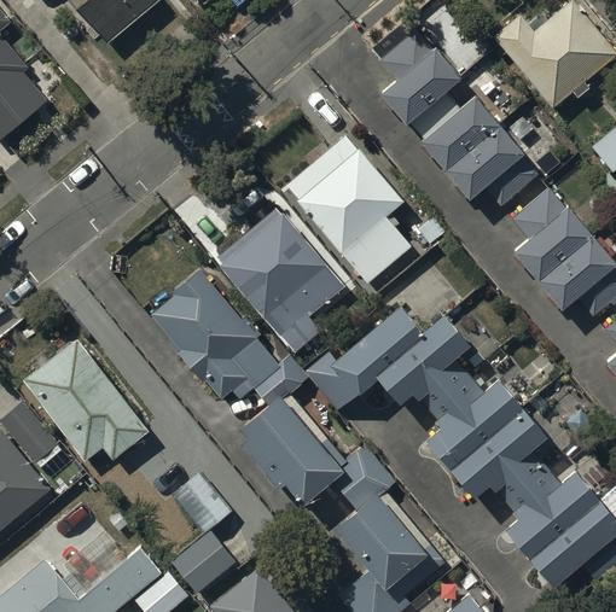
[(65,0),(104,47),(158,1),(157,0),(65,0)]
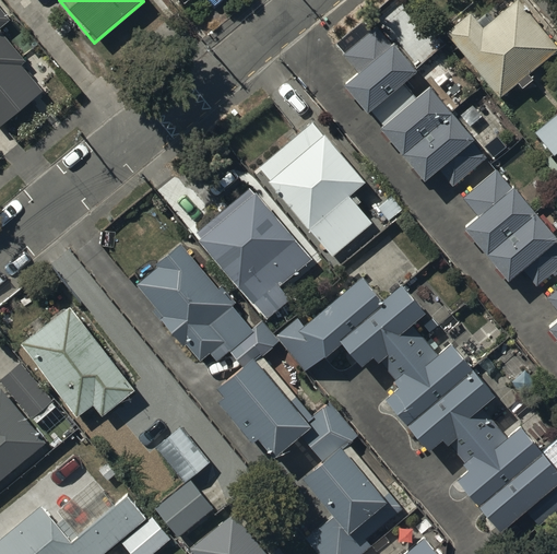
[(553,31),(526,0),(488,0),(477,9),(470,0),(457,0),(439,15),(494,80),(512,65),(517,70),(526,62),(522,56),(553,31)]
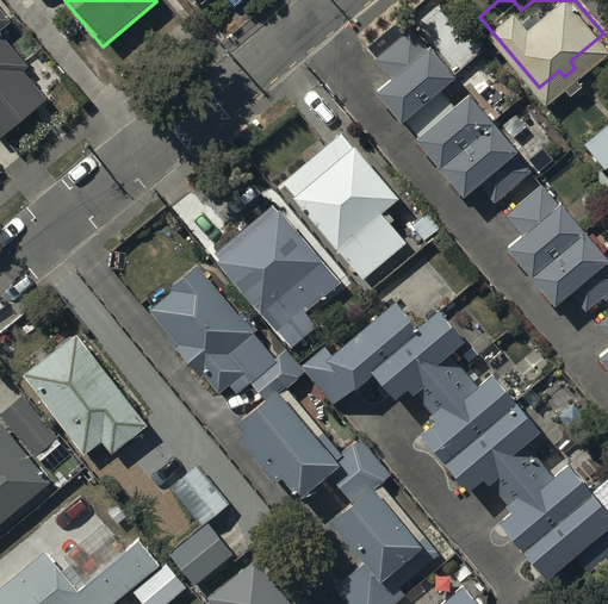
[(0,135),(45,98),(23,69),(26,67),(0,33),(0,25),(8,19),(0,10),(0,135)]
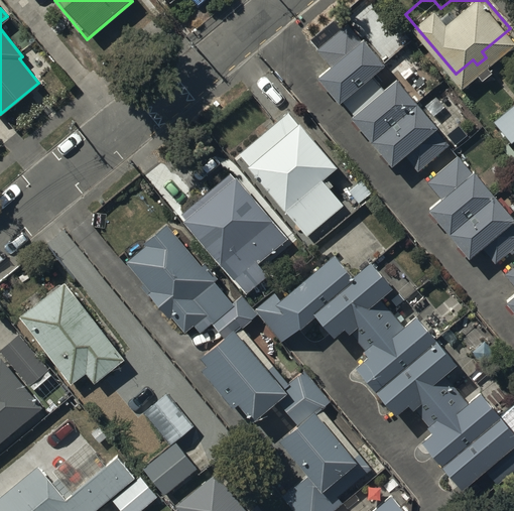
[(347,21),(316,48),(334,68),(318,82),(339,107),(343,104),(356,118),(352,121),(391,169),(405,156),(416,168),(447,141),(412,100),(413,99),(396,79),(384,90),(373,78),(384,68),(347,21)]
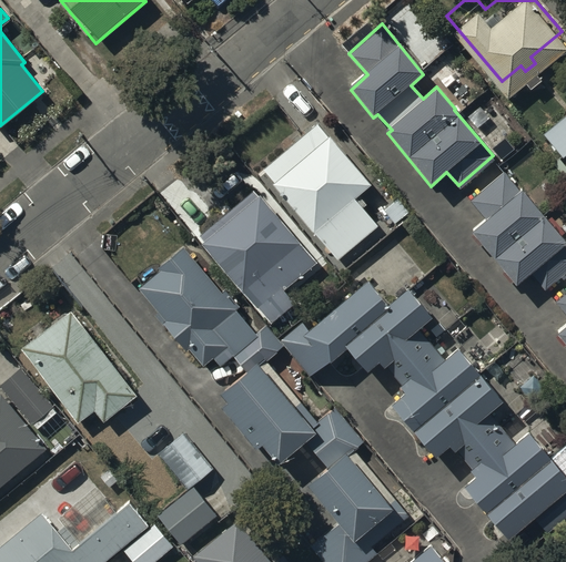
[(565,94),(538,119),(557,141),(565,133),(565,94)]
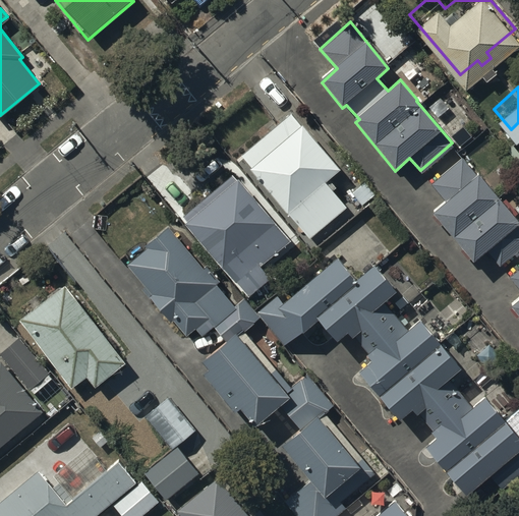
[(251,167),(249,169),(309,238),(344,207),(340,203),(341,202),(332,190),(330,192),(323,184),(339,170),(290,114),(242,156),(251,167)]
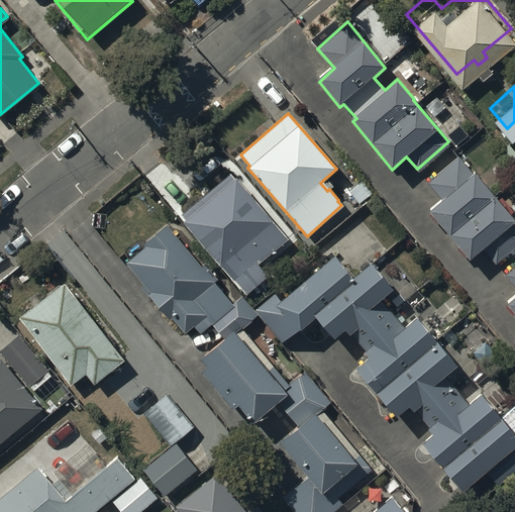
[(514,247),(514,223),(457,157),(426,181),(442,201),(428,213),(470,262),(484,249),(496,264),(514,247)]
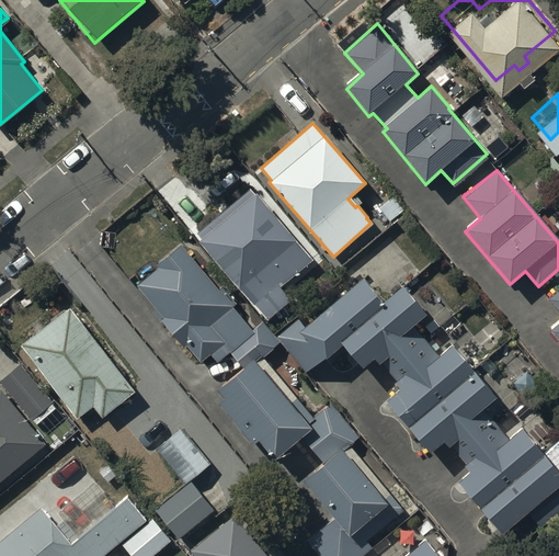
[(202,238),(198,241),(266,319),(288,298),(277,286),(311,257),(255,193),(254,195),(247,186),(196,231),(202,238)]
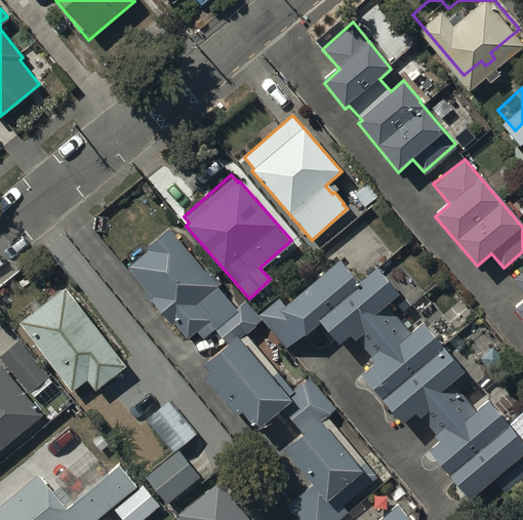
[(145,247),(147,249),(127,267),(145,287),(142,289),(171,324),(173,323),(186,337),(196,329),(203,337),(214,327),(228,343),(258,317),(244,300),(235,307),(218,287),(223,283),(207,265),(203,269),(167,228),(145,247)]
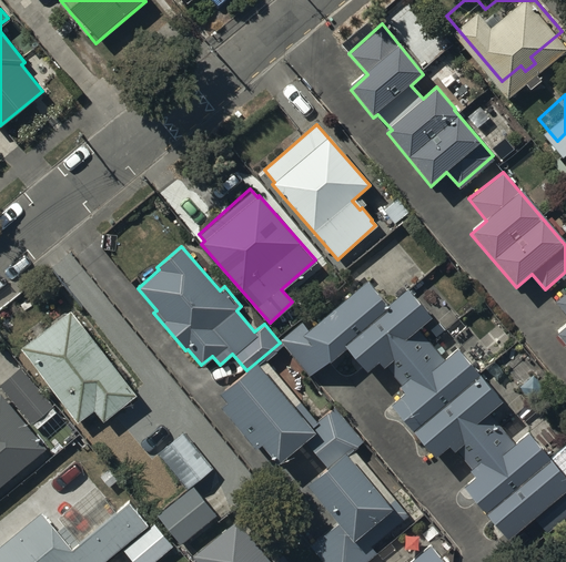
[(464,489),(509,541),(535,519),(545,531),(562,518),(565,522),(565,481),(527,437),(516,447),(489,415),(502,404),(457,351),(445,361),(420,330),(432,319),(408,292),(388,309),(366,284),(319,324),(313,317),(284,341),(313,375),(330,361),(331,364),(347,349),(369,374),(381,364),(384,367),(386,366),(403,386),(400,389),(405,396),(392,408),(435,459),(450,448),(454,453),(456,451),(474,470),(470,473),(475,479),(464,489)]
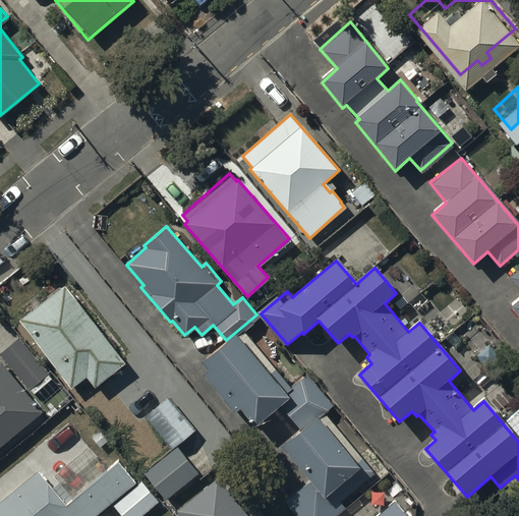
[(518,266),(509,276),(518,288),(518,301),(511,308),(518,317),(518,266)]
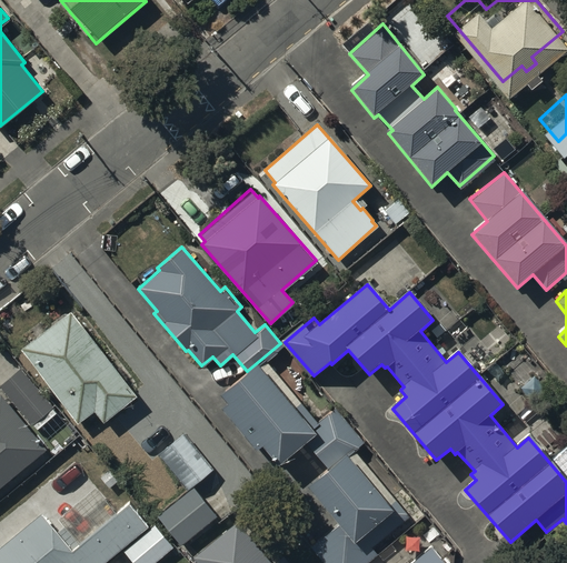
[(136,394),(70,312),(68,313),(62,308),(50,318),(53,322),(19,350),(78,424),(95,411),(102,421),(136,394)]
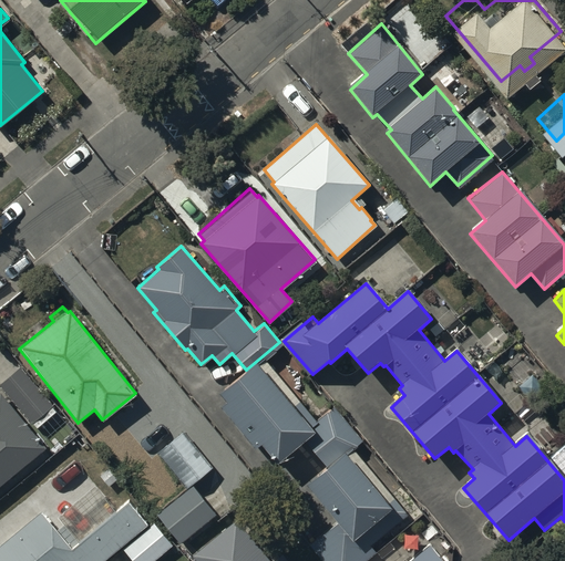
[(52,404),(19,364),(0,380),(0,384),(31,421),(52,404)]
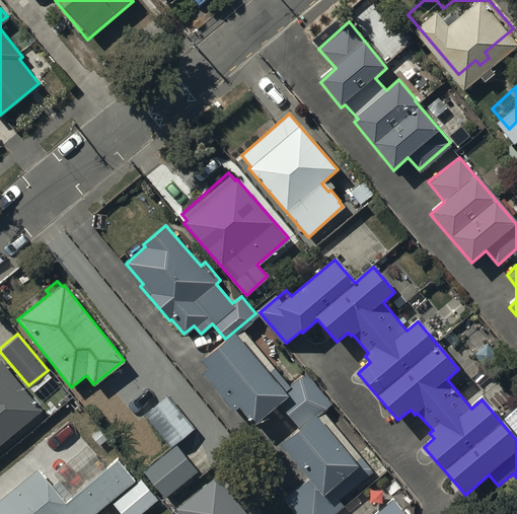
[(236,334),(202,362),(208,369),(203,373),(234,413),(239,409),(254,427),(281,405),(298,425),(319,408),(322,411),(331,404),(305,371),(289,384),(248,335),(241,340),(236,334)]
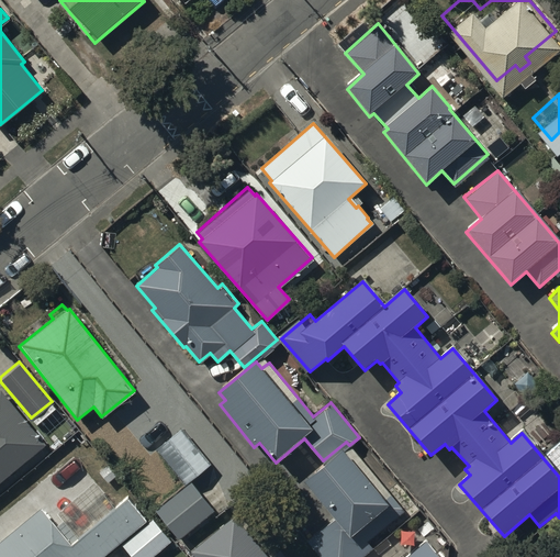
[(0,478),(44,443),(0,388),(0,478)]
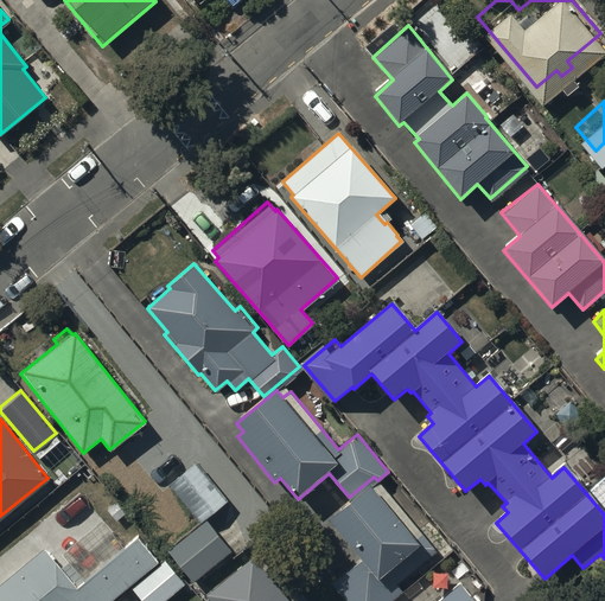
[(380,483),(329,522),(361,558),(332,582),(346,600),(386,600),(400,589),(394,582),(434,549),(380,483)]
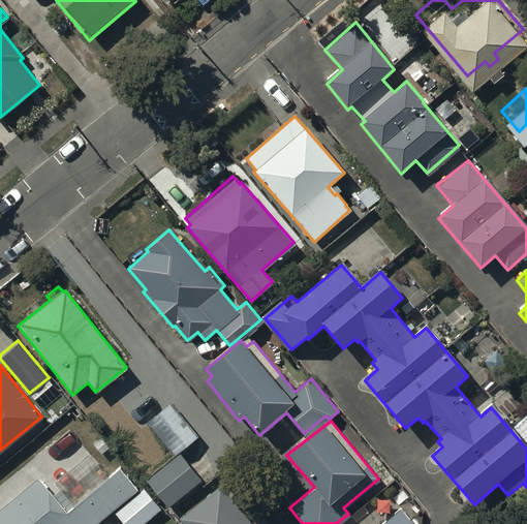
[(200,479),(179,451),(145,478),(166,505),(200,479)]
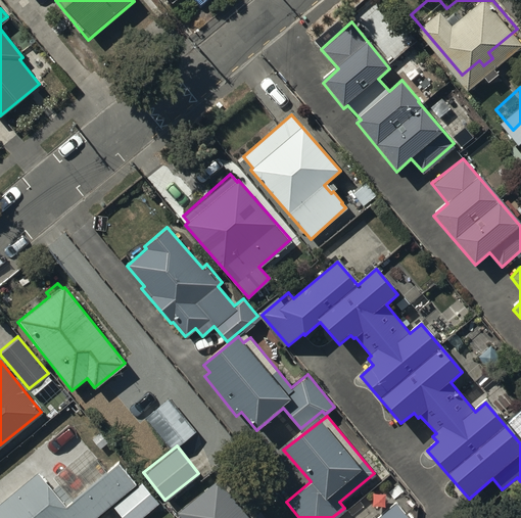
[(36,461),(0,489),(0,507),(8,517),(61,517),(65,515),(67,517),(77,517),(135,471),(116,449),(67,488),(55,473),(49,478),(36,461)]
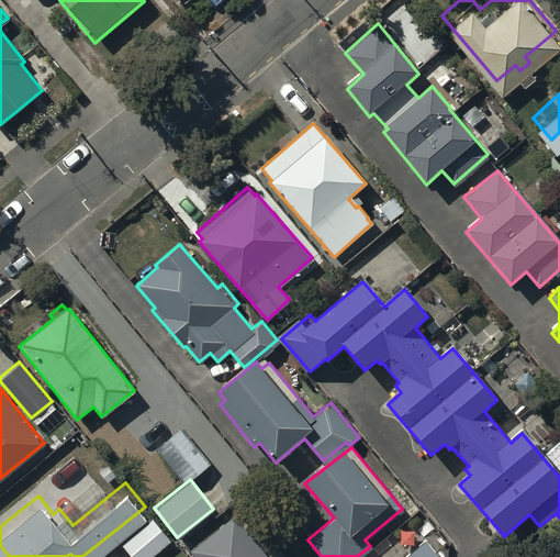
[(267,556),(234,515),(190,550),(196,556),(286,556),(279,548),(268,556),(267,556)]
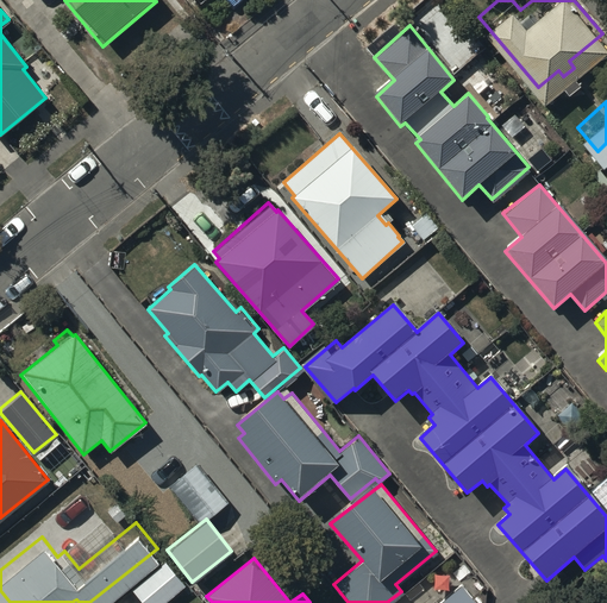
[(475,602),(462,588),(444,602),(475,602)]
